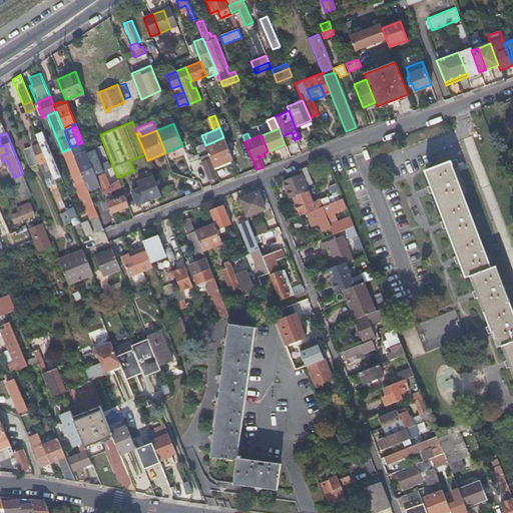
[(213,165),(232,158),(223,137),(205,145),(206,148),(208,153),(213,165)]
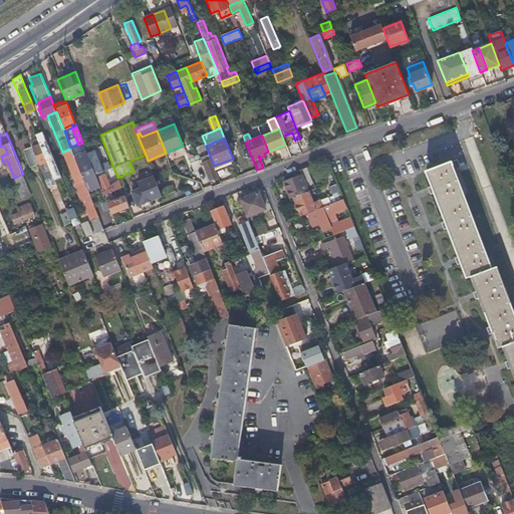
[(37,139),(29,142),(44,178),(52,175),(45,160),(42,152),(39,144),(37,139)]
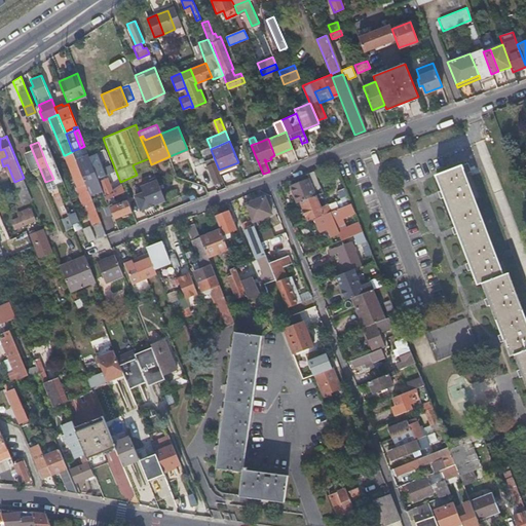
[(45,145),(40,147),(43,155),(48,153),(45,145)]
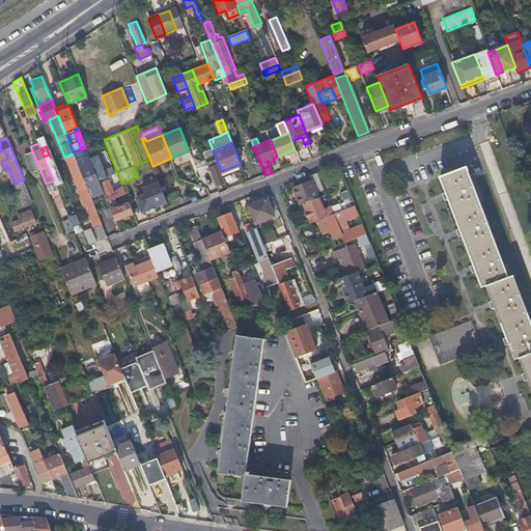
[(73,152),(74,152),(85,182),(98,176),(89,156),(85,147),(81,149),(73,152)]
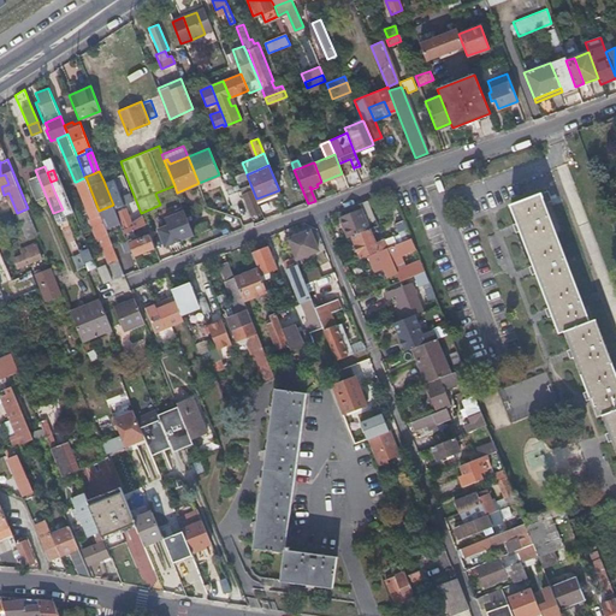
[(248,178),(247,175),(246,171),(235,176),(237,183),(248,178)]
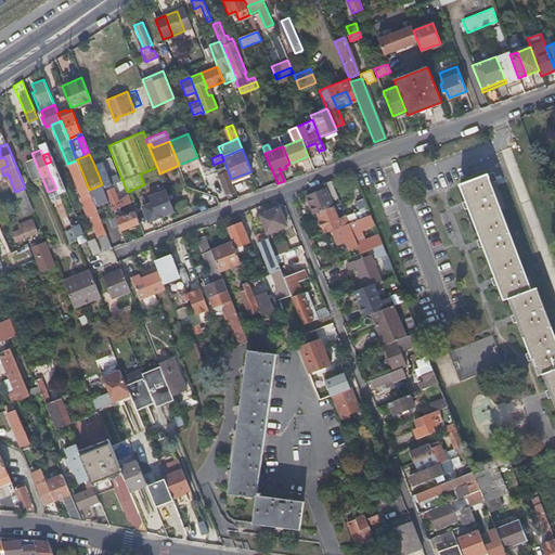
[(77,159),(68,164),(81,197),(79,198),(84,207),(88,217),(90,216),(100,239),(105,252),(113,248),(107,235),(106,235),(98,215),(99,215),(92,197),(89,190),(77,159)]
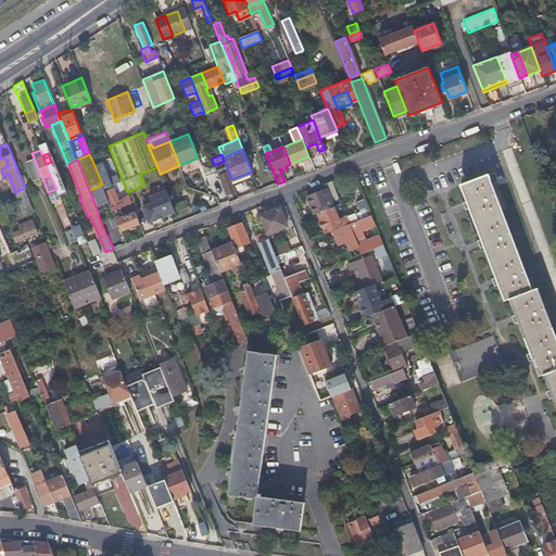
[(101,161),(93,163),(102,185),(103,187),(119,180),(116,174),(108,177),(101,161)]
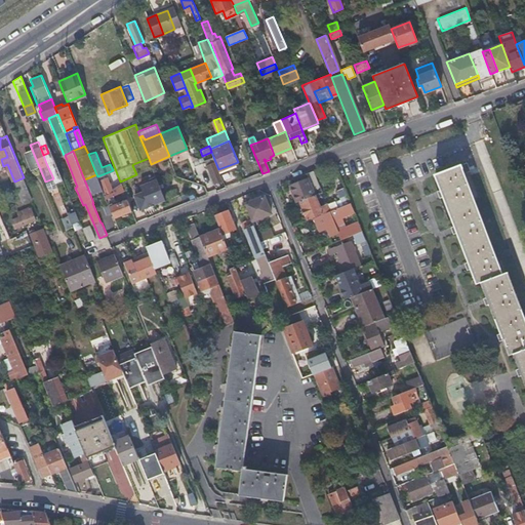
[(43,155),(46,163),(51,161),(48,153),(43,155)]
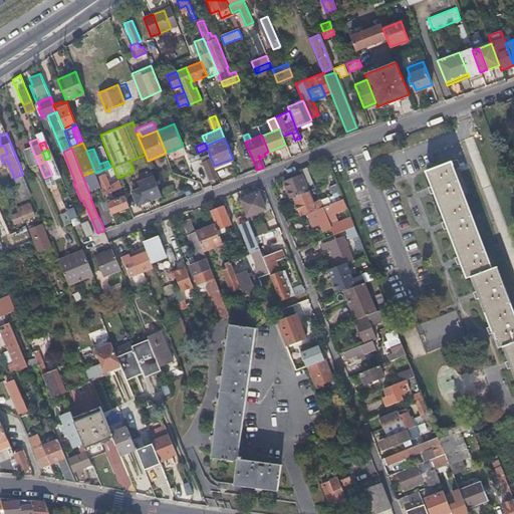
[(218,175),(214,166),(209,154),(200,158),(201,159),(203,165),(209,179),(218,175)]
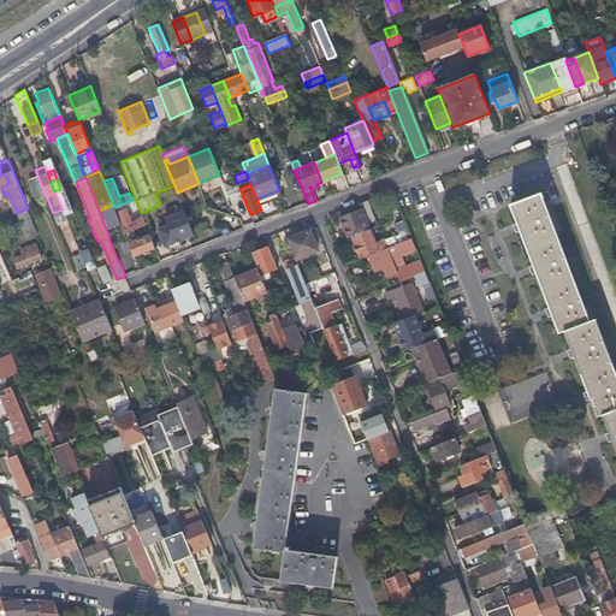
[(615,450),(615,374),(593,315),(588,318),(540,191),(509,203),(557,331),(563,329),(596,414),(602,412),(615,450)]
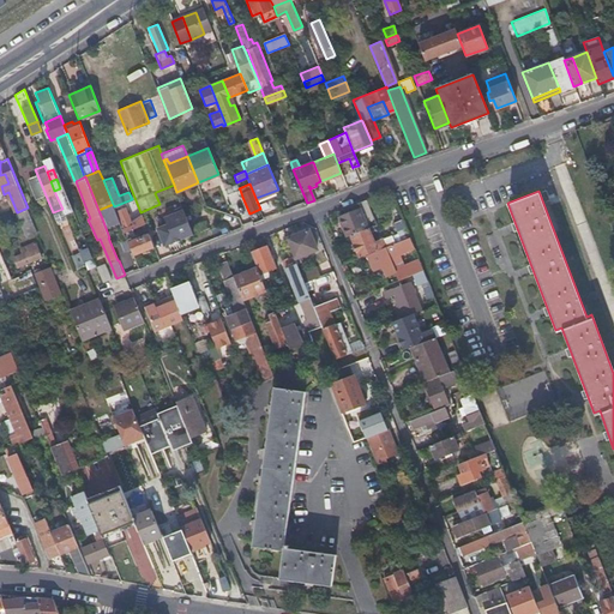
[(366,198),(357,202),(360,208),(338,216),(345,236),(350,234),(367,227),(377,223),(374,217),(366,198)]
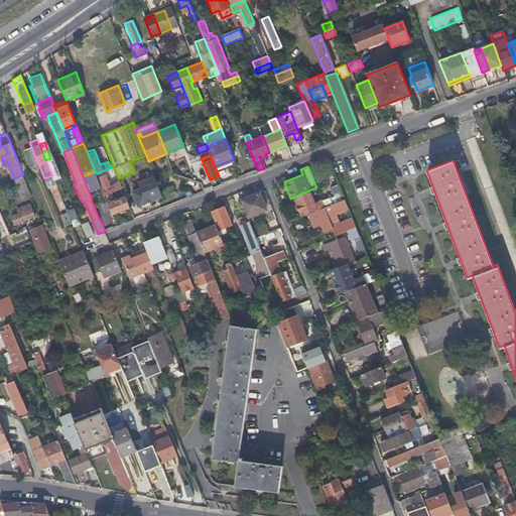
[(95,171),(83,176),(86,183),(98,178),(97,175),(96,173),(95,171)]
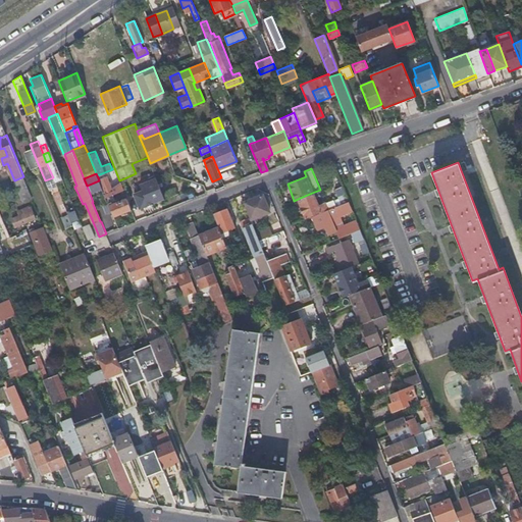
[(110,173),(98,177),(99,180),(105,197),(113,194),(123,190),(121,186),(116,189),(110,173)]
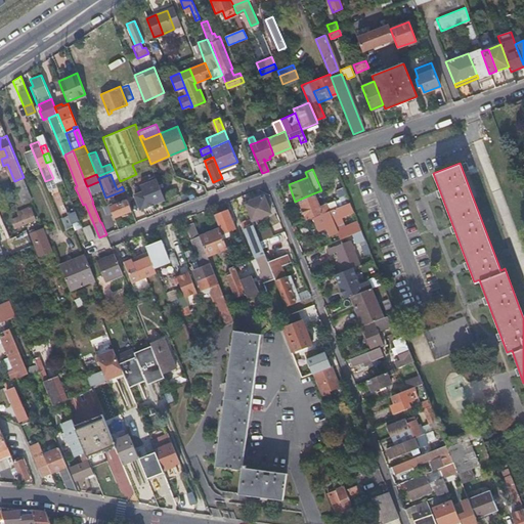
[(24,202),(33,199),(24,178),(15,182),(24,202)]
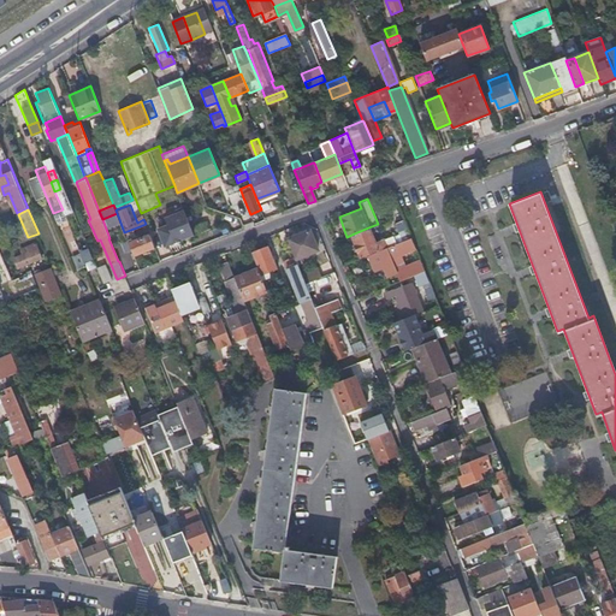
[(63,209),(53,213),(57,220),(65,217),(63,209)]
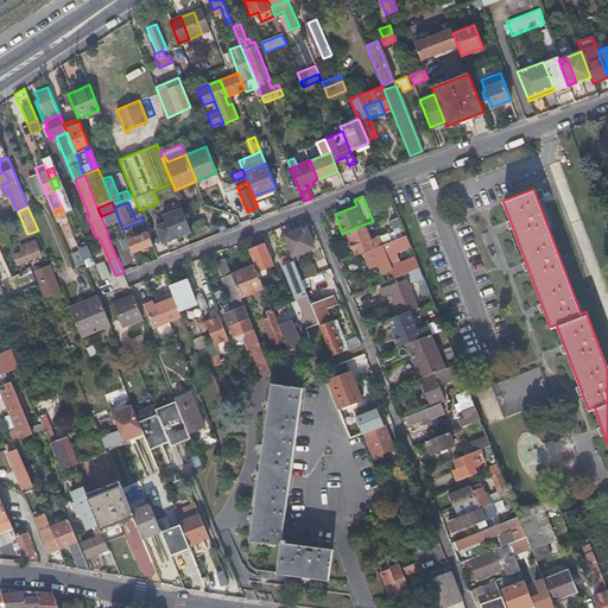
[(162,242),(191,230),(182,207),(162,215),(165,221),(156,226),(162,242)]
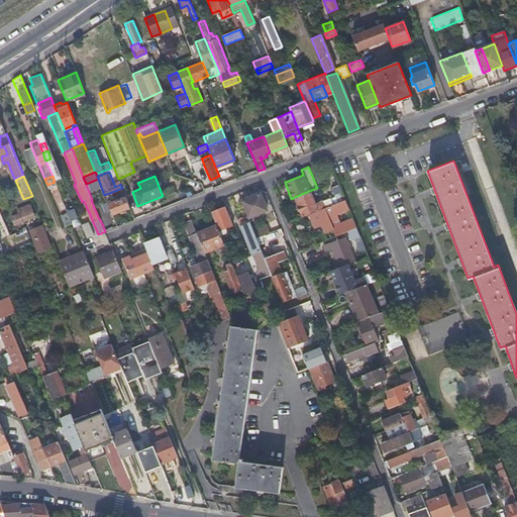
[(92,200),(104,195),(98,179),(86,184),(92,200)]
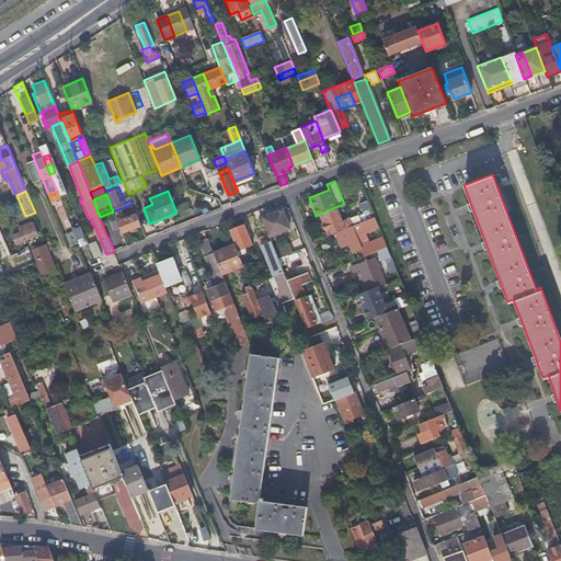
[(320,214),(328,235),(343,228),(374,216),(365,194),(356,198),(363,213),(342,221),(335,207),(320,214)]
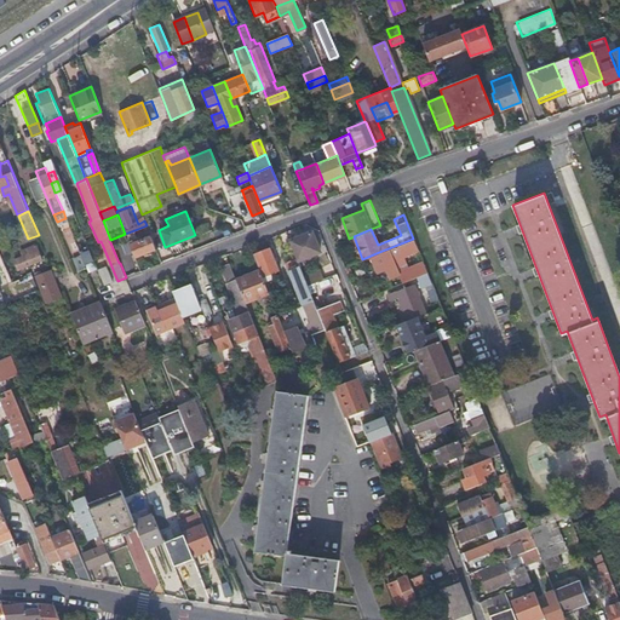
[(207,223),(193,228),(196,235),(211,230),(207,223)]
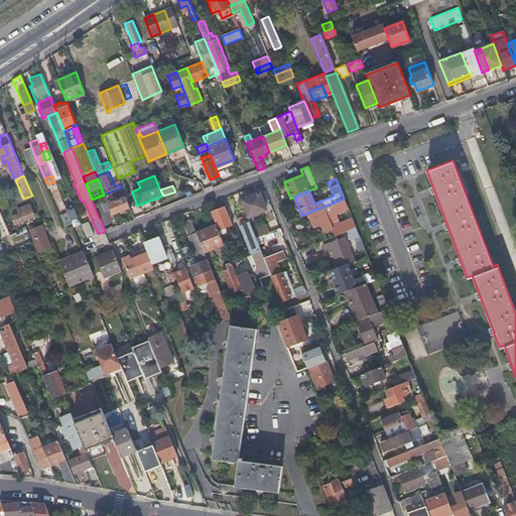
[(115,201),(112,191),(104,195),(112,214),(129,207),(125,197),(115,201)]
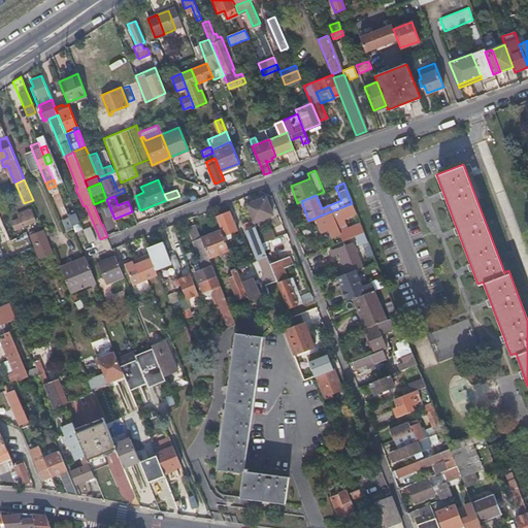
[(266,196),(246,204),(253,220),(255,226),(260,224),(258,220),(272,213),(266,196)]
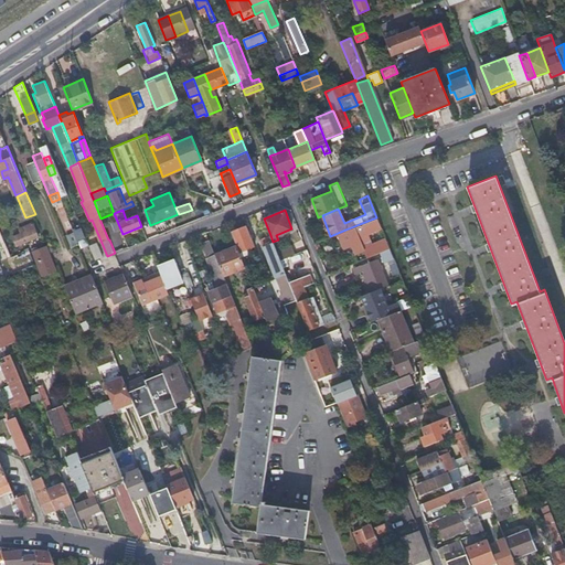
[(376,217),(345,230),(345,231),(338,234),(343,248),(351,245),(354,253),(360,251),(363,249),(362,247),(361,244),(366,242),(363,234),(380,227),(376,217)]
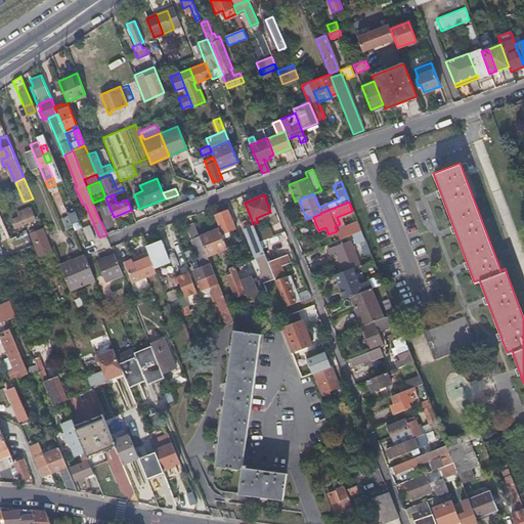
[(25,214),(12,220),(15,227),(35,219),(31,207),(24,210),(25,214)]
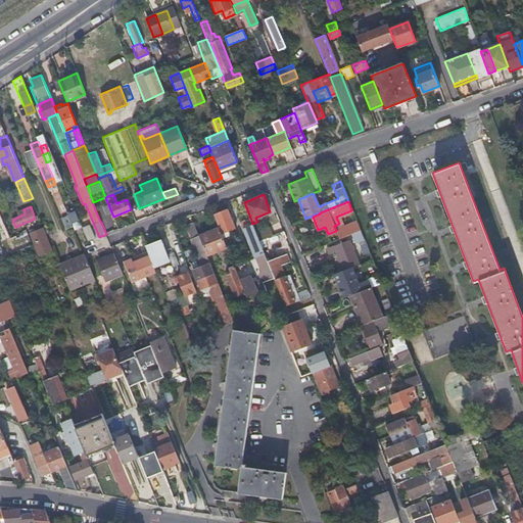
[(228,208),(214,215),(219,227),(221,233),(229,230),(236,227),(228,208)]
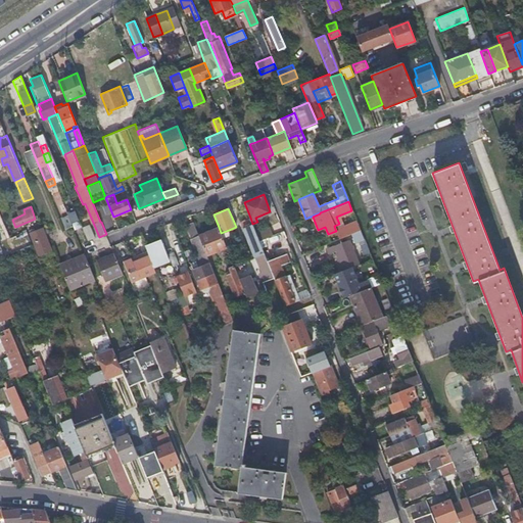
[(79,219),(75,209),(67,212),(68,216),(72,222),(79,219)]
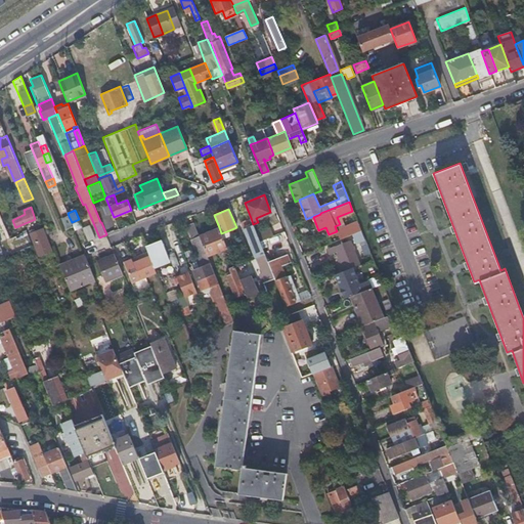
[(72,222),(69,216),(61,219),(66,229),(73,226),(72,222)]
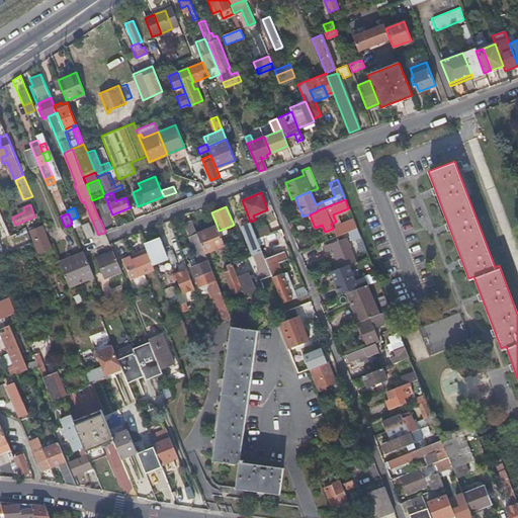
[(250,222),(248,216),(239,219),(242,226),(250,223),(250,222)]
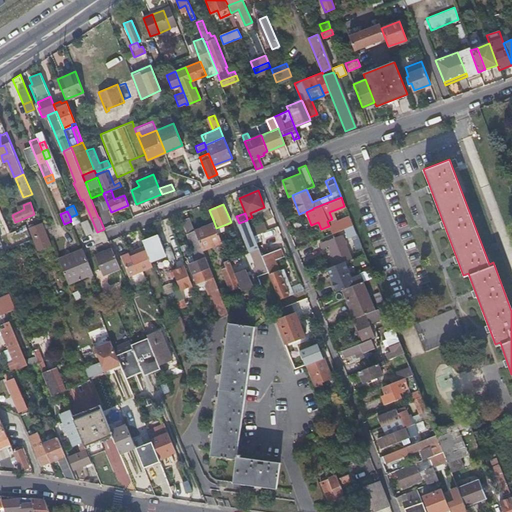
[(86,215),(79,218),(86,236),(94,233),(86,215)]
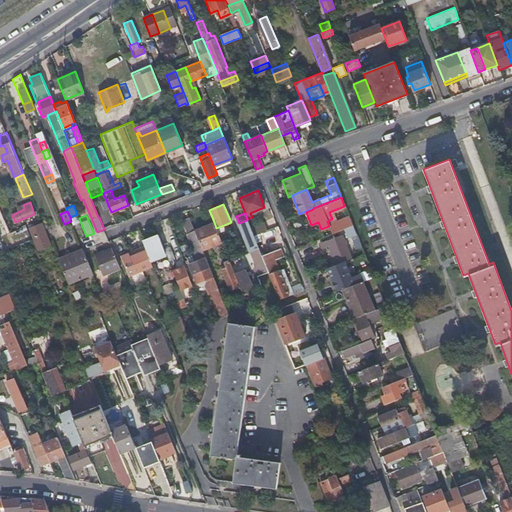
[(329,226),(332,233),(336,232),(344,229),(352,225),(349,217),(348,216),(328,224),(329,226)]
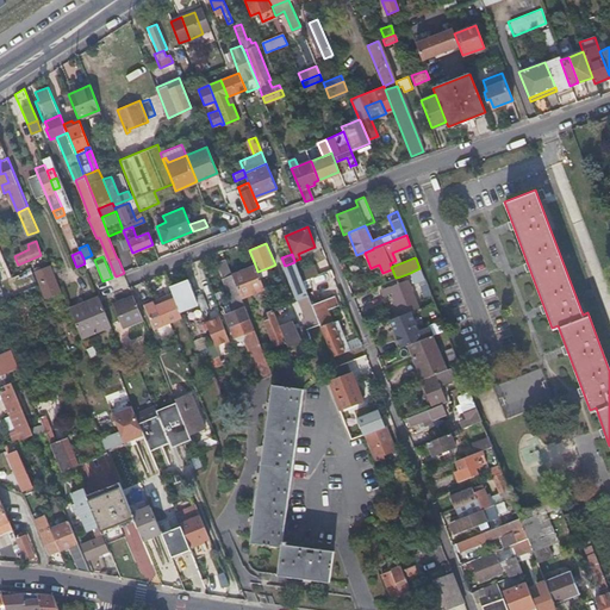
[(232,274),(226,259),(218,262),(224,277),(232,274)]
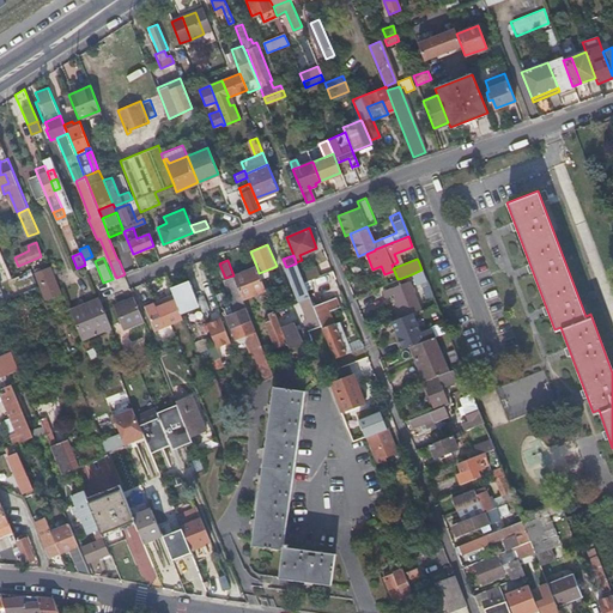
[(297,332),(293,322),(281,327),(290,347),(313,339),(309,329),(321,325),(313,304),(304,281),(301,274),(301,273),(298,268),(296,263),(286,267),(299,301),(301,301),(308,319),(304,320),(307,327),(297,332)]
